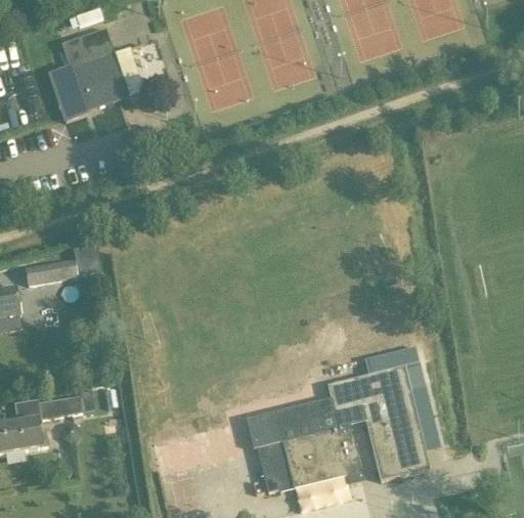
[(69,65),(47,72),(64,121),(85,114),(84,110),(129,95),(105,28),(61,42),(69,65)]
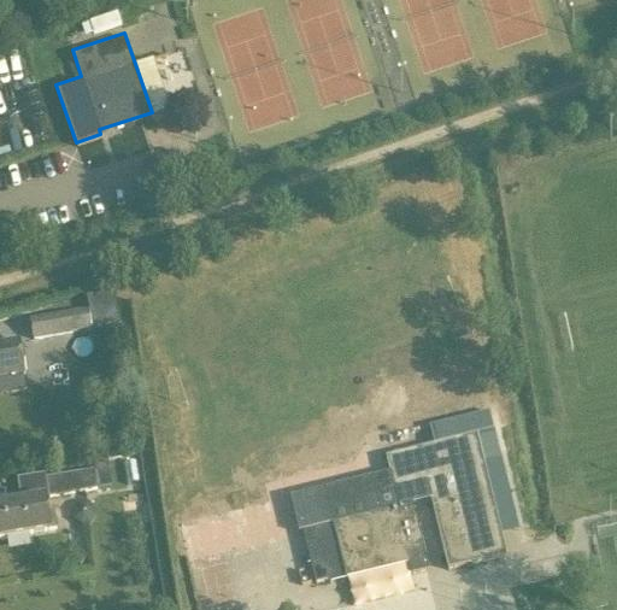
[(88,305),(30,316),(33,335),(72,328),(72,327),(92,324),(92,321),(118,317),(113,287),(87,292),(88,305)]
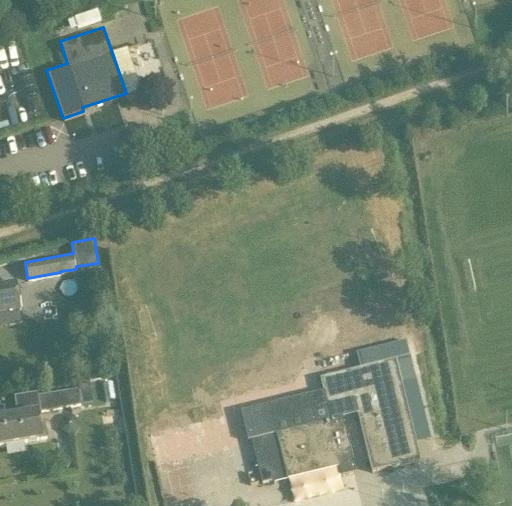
[(0,281),(0,309),(20,306),(16,279),(0,281)]
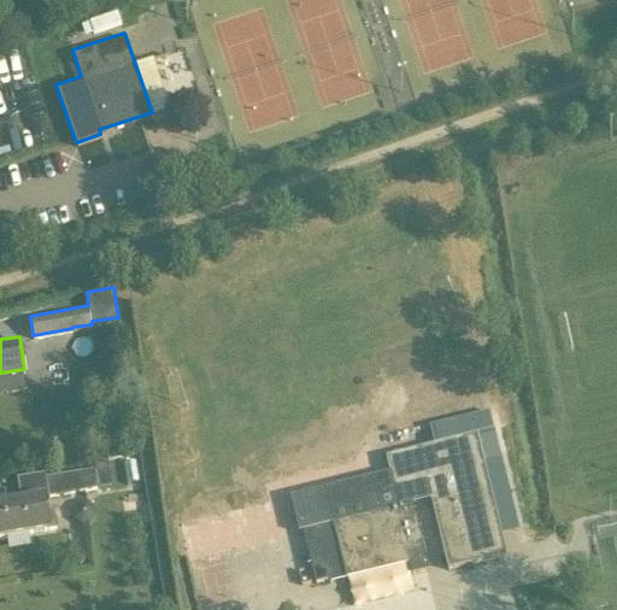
[(434,440),(385,452),(389,468),(393,486),(427,477),(447,564),(498,552),(506,550),(483,459),(500,455),(488,406),(429,421),(434,440)]
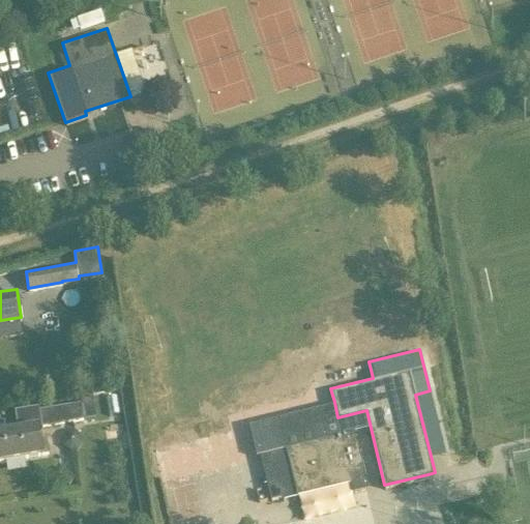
[(81,400),(39,406),(42,421),(95,413),(92,391),(80,394),(81,400)]
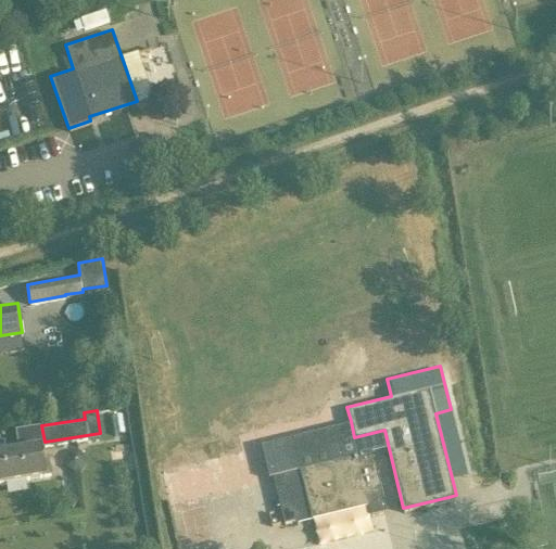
[(371,513),(387,509),(371,449),(343,457),(336,424),(323,428),(293,435),(262,443),(269,474),(273,473),(285,521),(311,514),(312,516),(369,502),(371,513)]
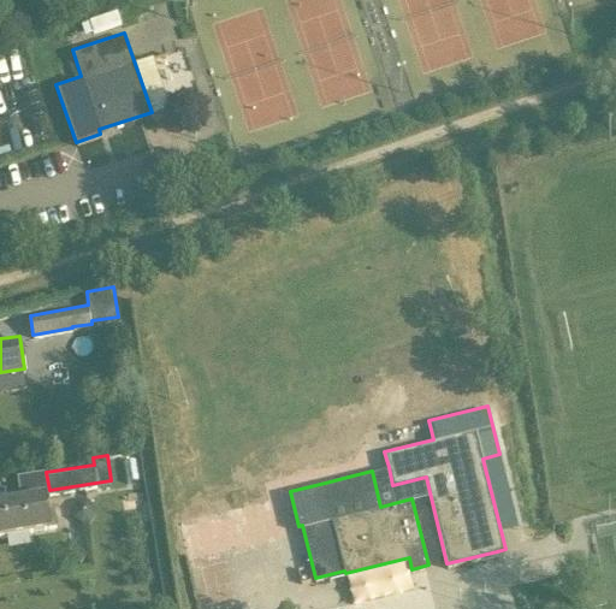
[(0,533),(49,526),(57,525),(53,506),(47,507),(45,491),(0,498),(0,533)]
